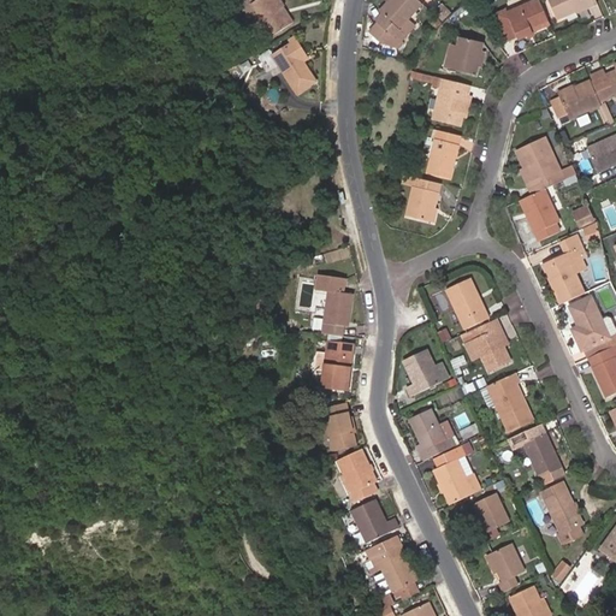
[(289,18),(292,16),(282,0),(278,3),(268,10),(261,13),(282,45),(300,34),(289,18)]
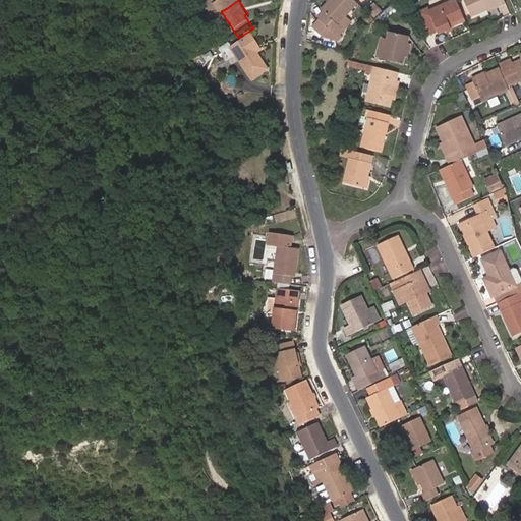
[(352,21),(346,16),(358,3),(354,0),(331,0),(328,3),(322,9),(325,12),(317,18),(320,19),(312,27),(324,38),(337,41),(342,36),(340,34),(352,21)]
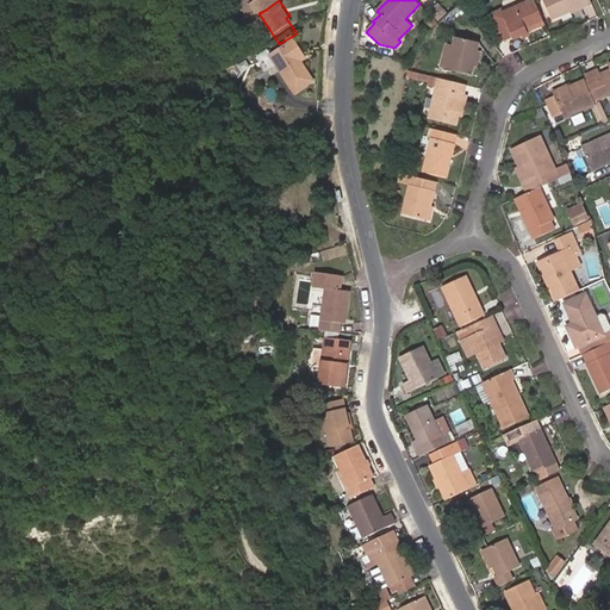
[(529,32),(546,25),(540,12),(534,0),(533,0),(503,13),(500,11),(491,16),(504,42),(514,38),(515,41),(529,35),(529,32)]
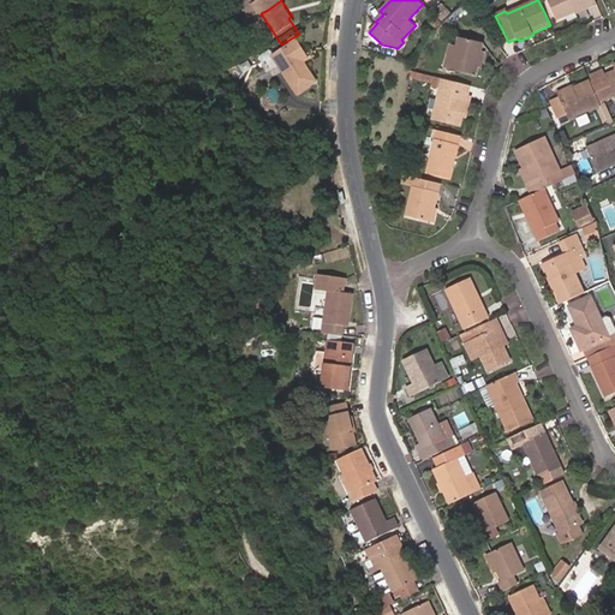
[(597,5),(595,0),(547,0),(556,21),(578,12),(589,7),(590,9),(597,5)]
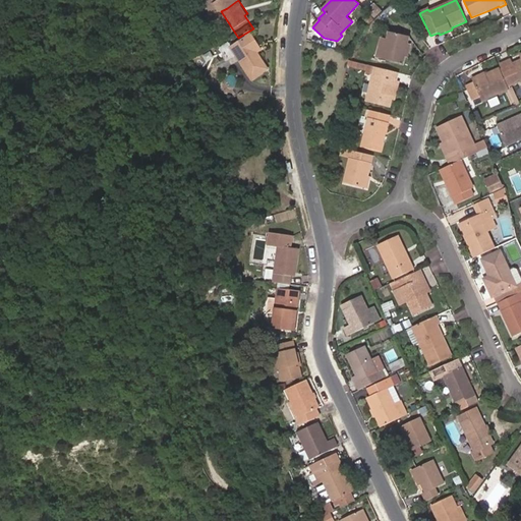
[(256,25),(247,13),(244,15),(253,29),(256,25)]
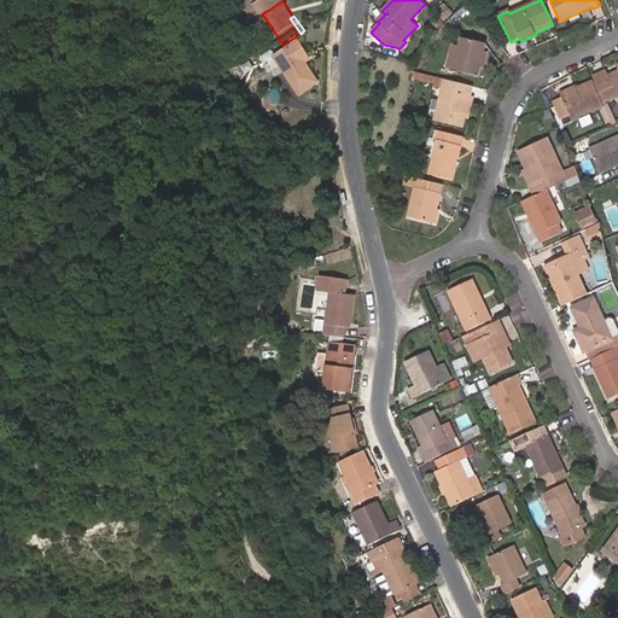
[(484,68),(487,53),(484,53),(485,44),(461,38),(459,46),(452,45),(445,69),(478,77),(481,68),(484,68)]
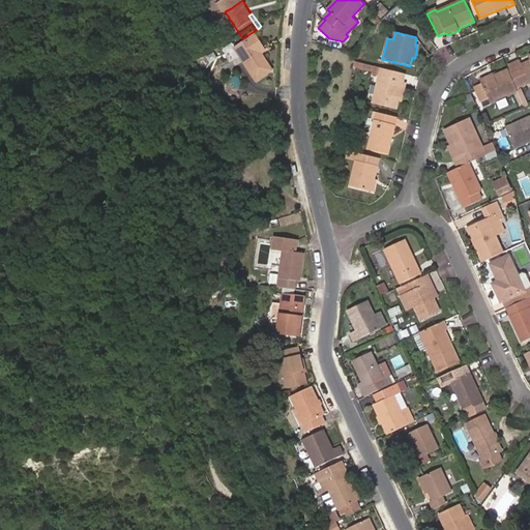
[(268,58),(272,55),(265,42),(244,56),(260,80),(266,89),(282,79),(275,68),(271,62),(268,58)]
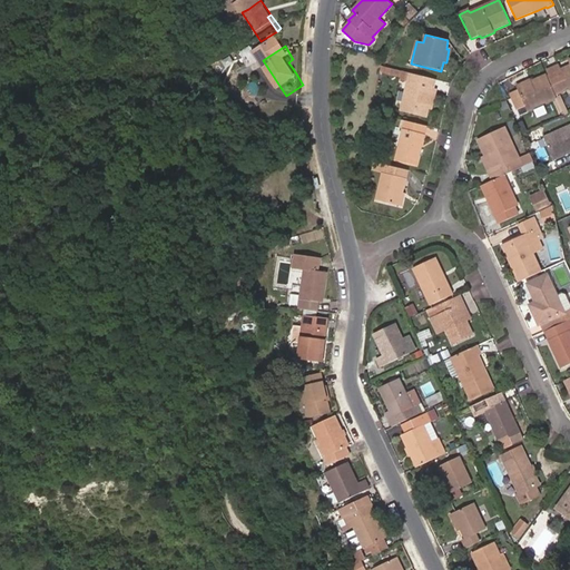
[(569,59),(569,60),(569,64),(569,66),(561,69),(559,65),(546,71),(547,75),(556,96),(569,89),(569,59)]
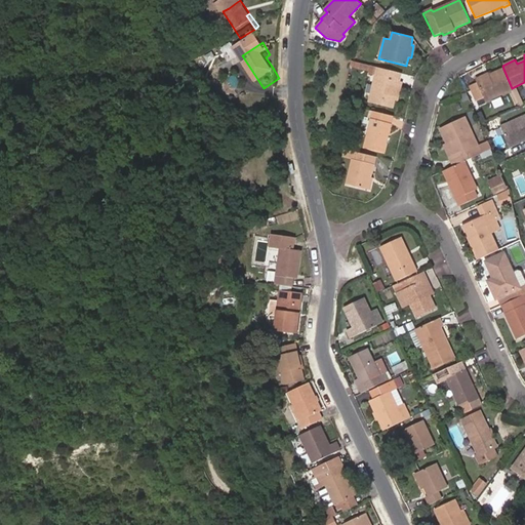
[(369,71),(370,65),(352,61),(350,67),(369,71)]
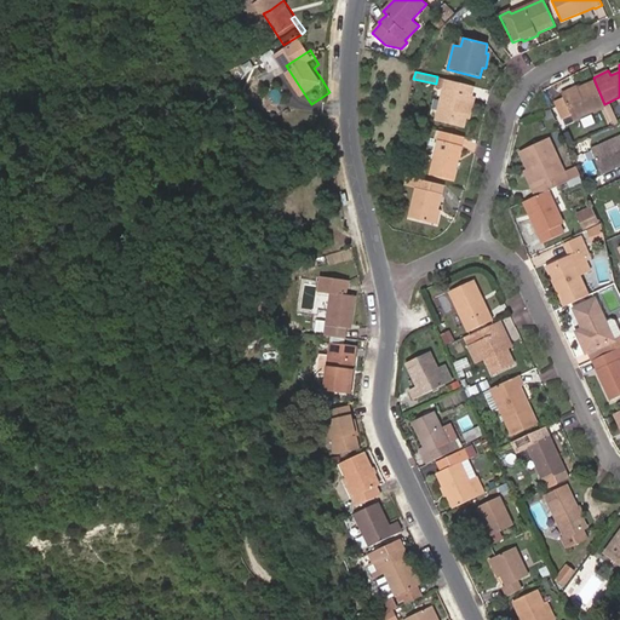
[(471,96),(474,86),(437,76),(436,84),(435,86),(443,89),(435,120),(449,124),(464,127),(465,118),(471,96)]
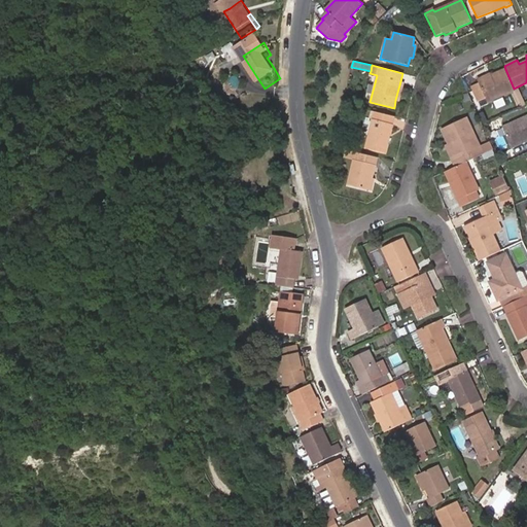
[(514,89),(505,69),(478,81),(479,83),(470,86),(478,102),(486,99),(488,103),(515,91),(514,89)]
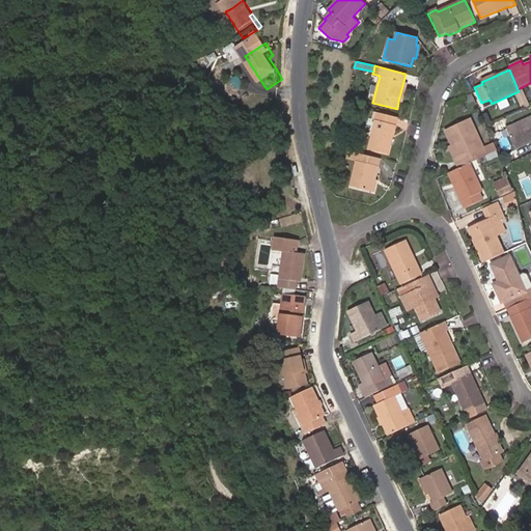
[(388,155),(398,117),(378,112),(368,149),(388,155)]
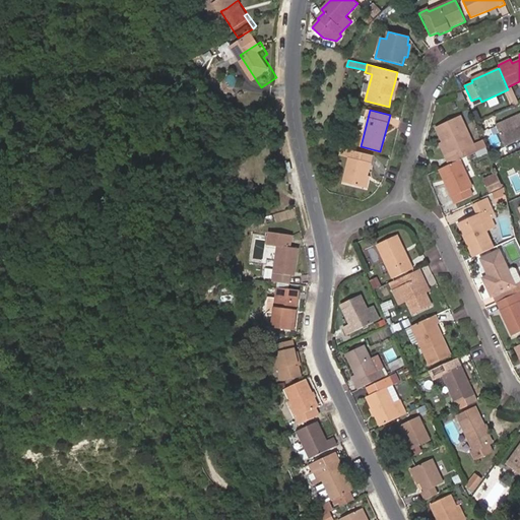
[(519,114),(496,126),(505,146),(519,139),(519,114)]
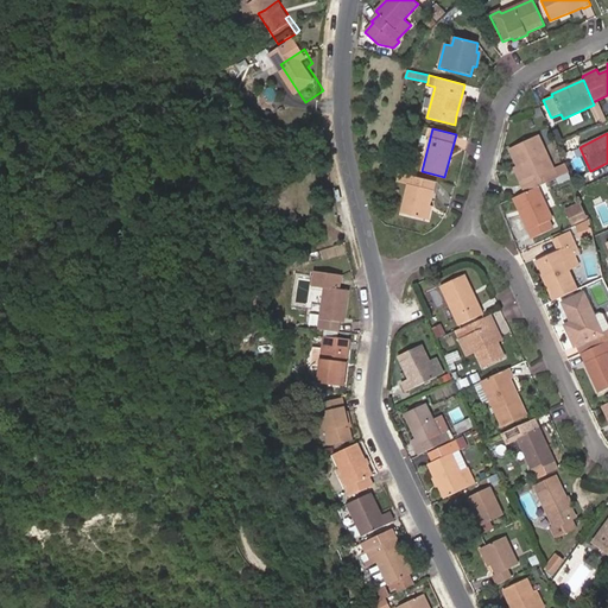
[(558,177),(553,169),(538,134),(508,149),(517,166),(524,182),(520,184),(525,192),(538,187),(558,177)]
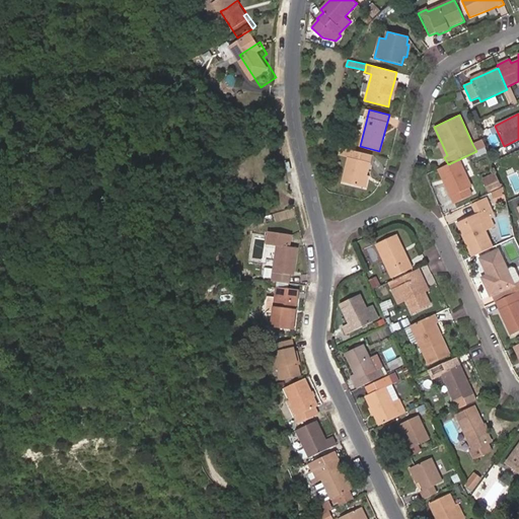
[(486,147),(483,139),(472,144),(476,151),(486,147)]
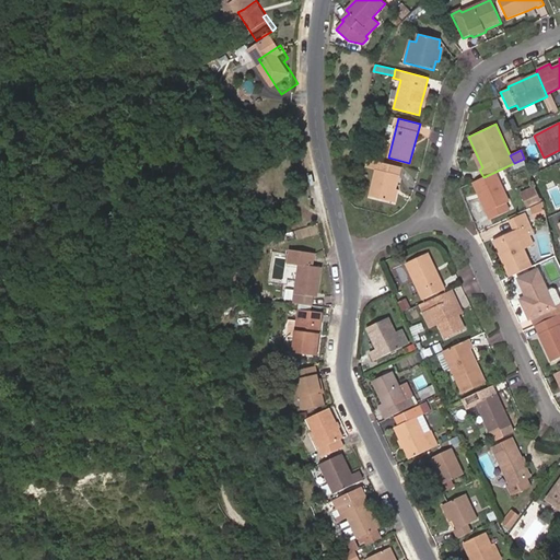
[(482,167),(476,153),(473,154),(479,170),(482,167)]
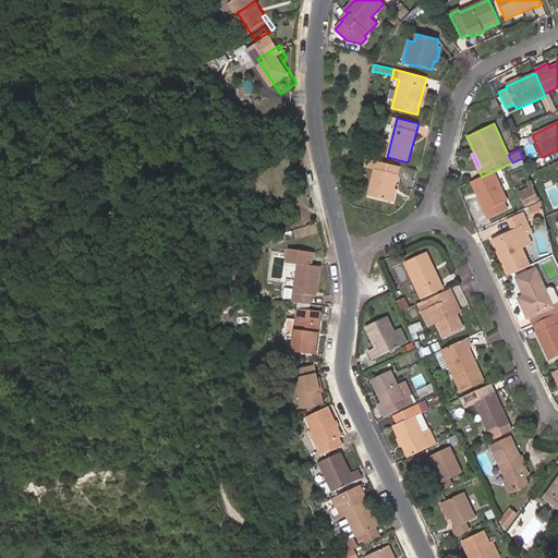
[(375,169),(377,160),(367,158),(365,167),(375,169)]
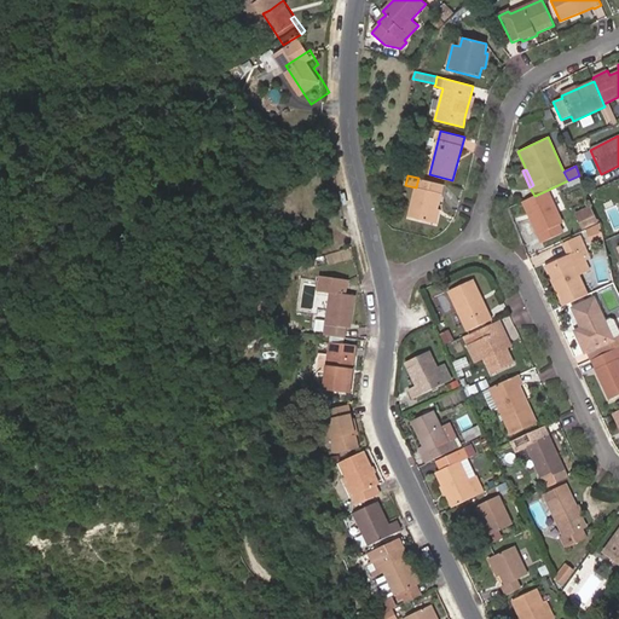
[(434,224),(444,185),(418,178),(416,187),(408,217),(434,224)]
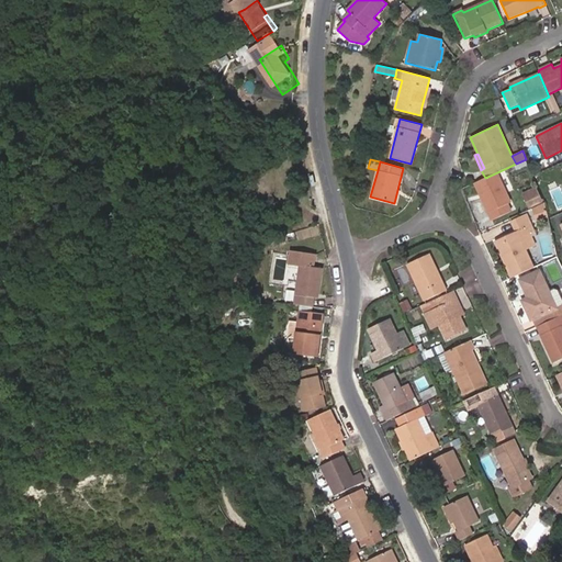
[(510,202),(497,172),(485,178),(474,183),(491,221),(512,211),(508,203),(510,202)]
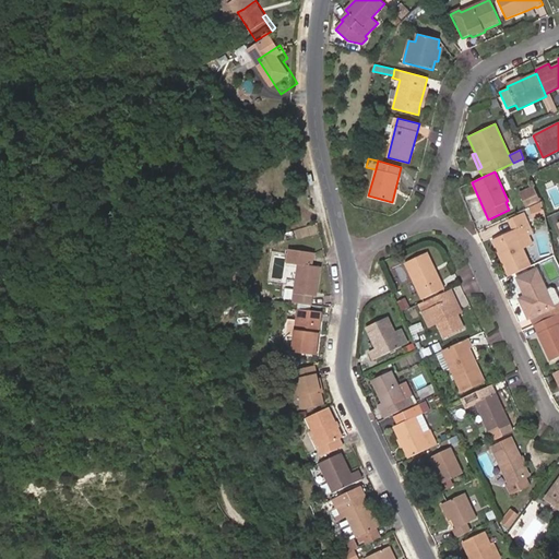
[(539,202),(533,188),(521,194),(526,207),(530,206),(539,202)]
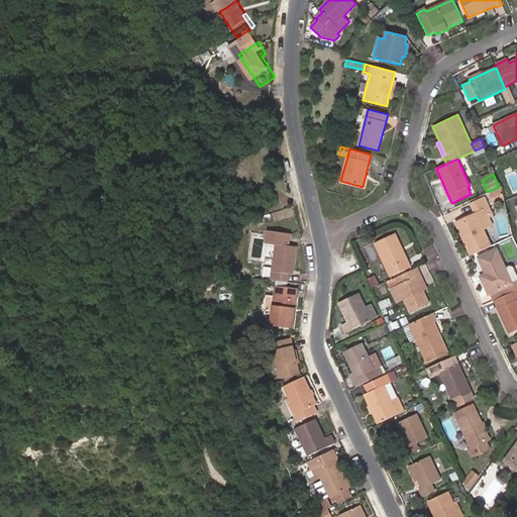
[(504,199),(501,186),(499,187),(490,191),(493,203),(504,199)]
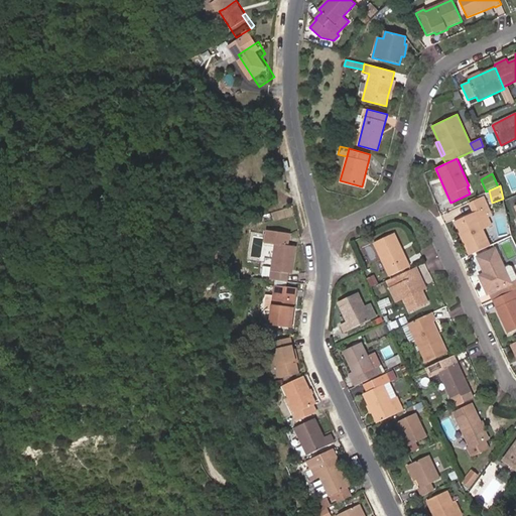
[(490,246),(483,230),(492,226),(487,214),(490,212),(484,198),(469,204),(474,214),(475,217),(460,223),(467,238),(462,240),(470,255),(490,246)]
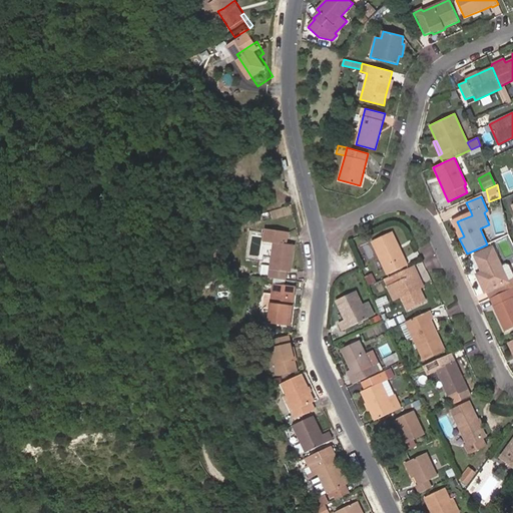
[(464,236),(457,221),(472,215),(471,212),(452,221),(459,238),(464,236)]
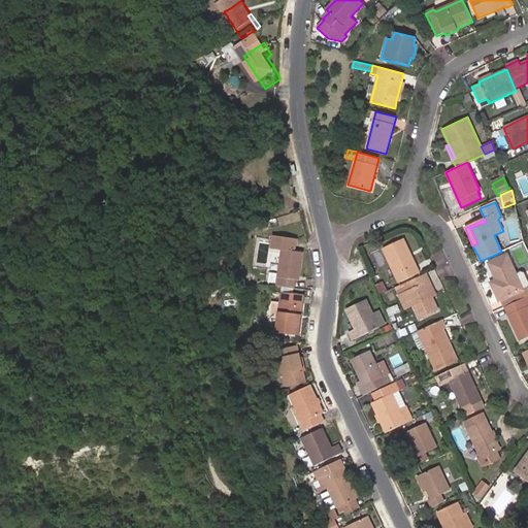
[(300,275),(303,253),(295,252),(297,239),(273,236),(271,249),(282,251),(276,287),(282,288),(294,289),(295,279),(296,275),(300,275)]
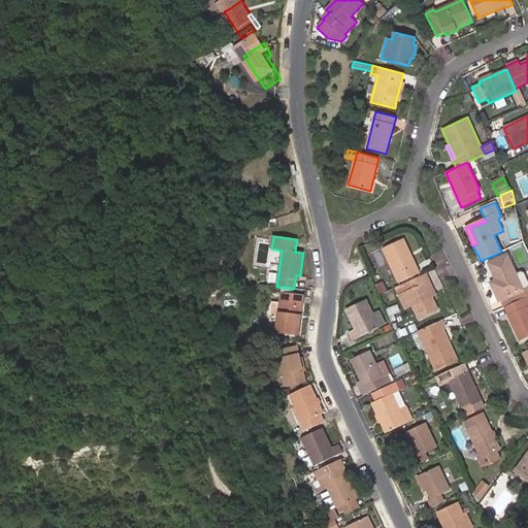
[(420,273),(403,238),(382,249),(398,283),(420,273)]
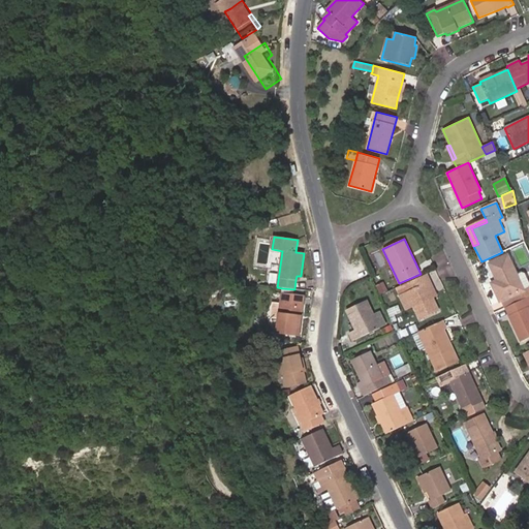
[(524,290),(518,276),(508,254),(489,263),(497,280),(491,283),(500,302),(502,301),(524,290)]
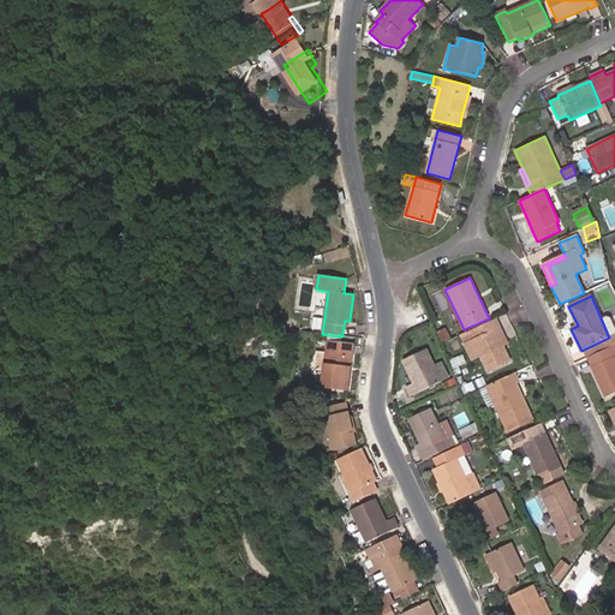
[(614,344),(614,330),(609,318),(607,317),(602,321),(609,338),(584,350),(587,358),(591,356),(614,344)]
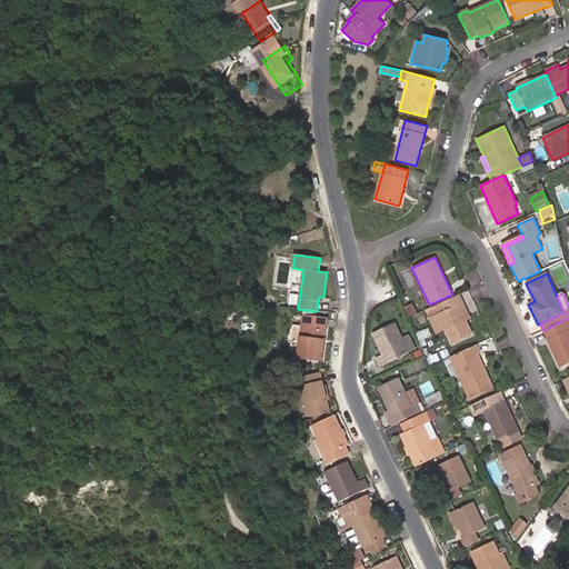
[(470,319),(459,295),(455,297),(466,320),(470,319)]
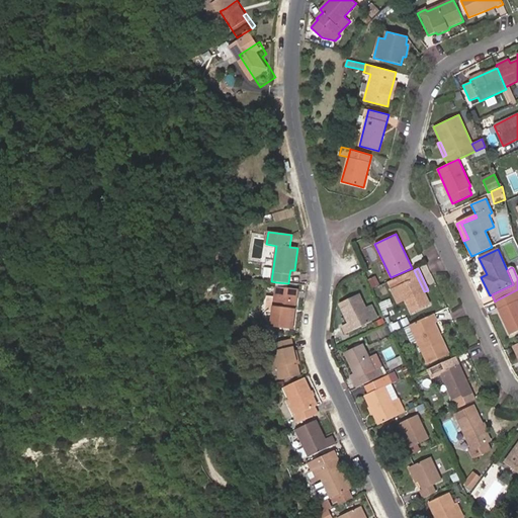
[(424,291),(414,270),(400,277),(402,283),(398,285),(411,314),(430,305),(424,291)]
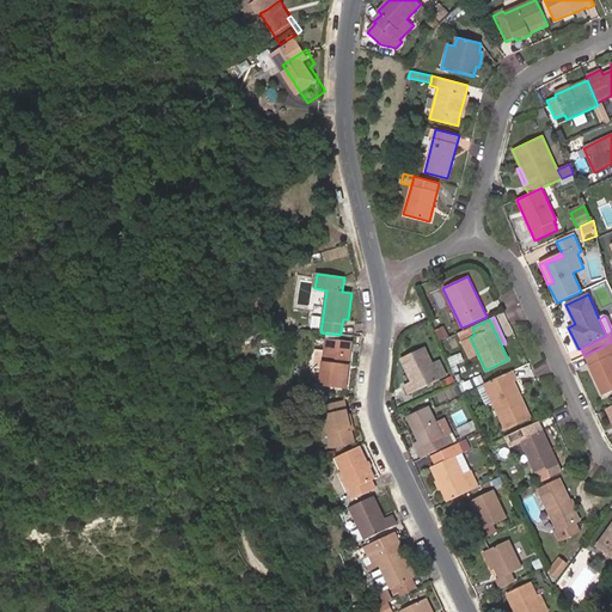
[(475,335),(472,328),(463,331),(466,340),(470,337),(475,335)]
